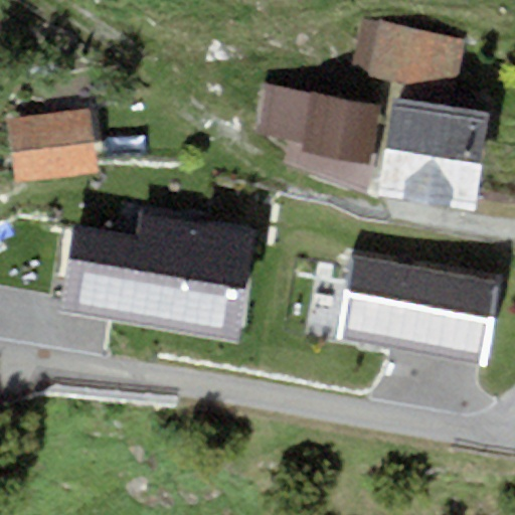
[(465,41),(380,23),(369,74),(453,93),(465,41)]
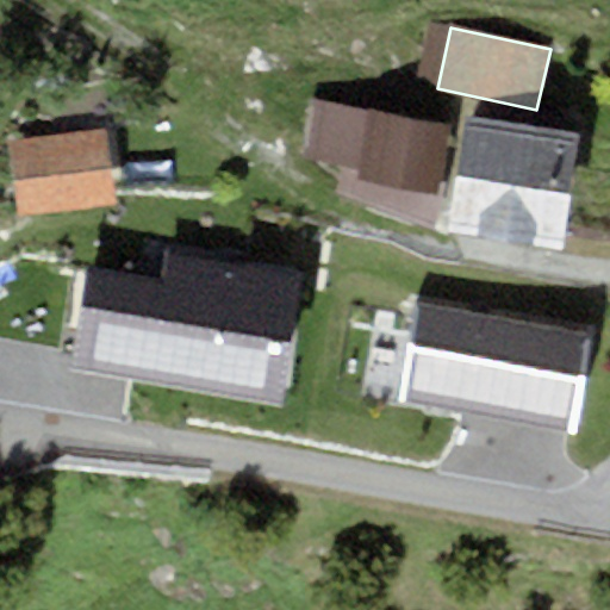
[(446,125),(311,99),(299,162),(341,173),(335,194),(431,229),(446,125)]
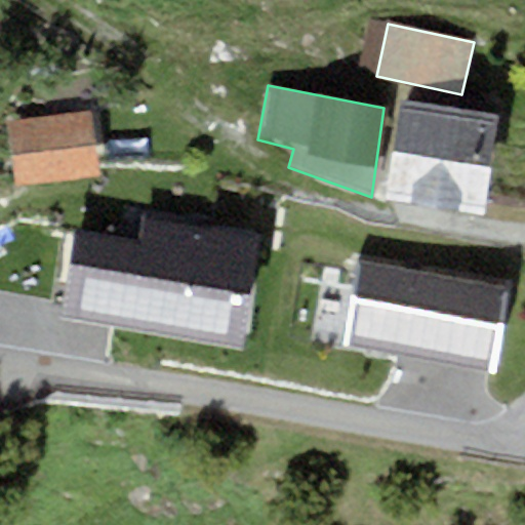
[(499,114),(400,99),(386,199),(485,213),(499,114)]
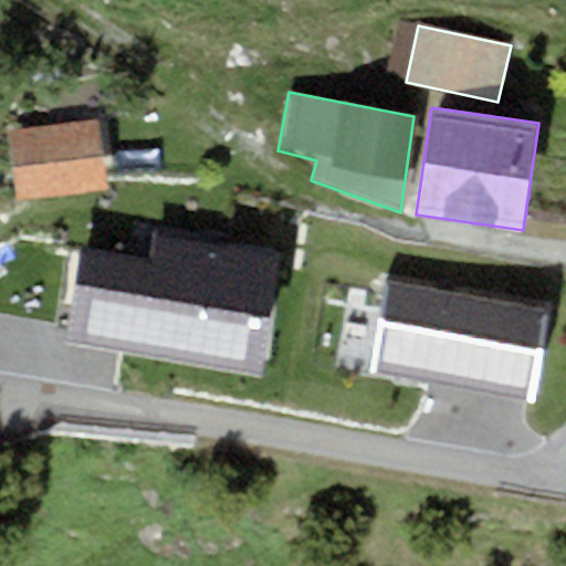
[(100,119),(9,132),(19,199),(108,187),(100,119)]
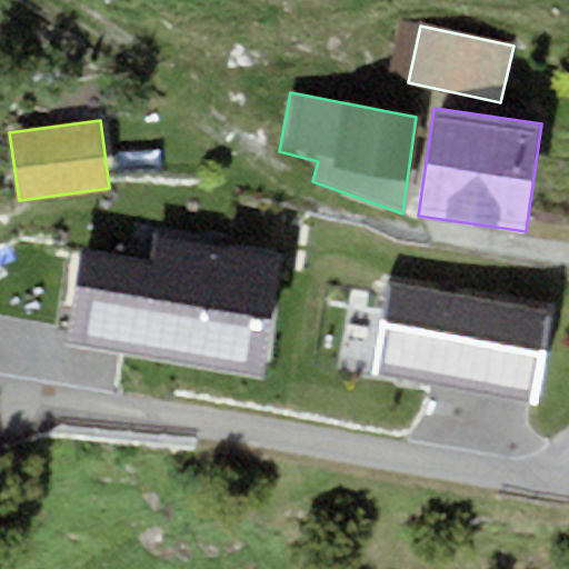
[(266,388),(290,245),(161,222),(156,250),(82,238),(62,353),(266,388)]
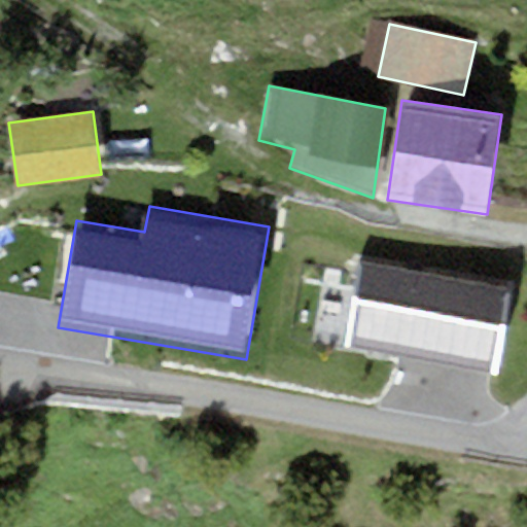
[(520,283),(355,255),(338,353),(503,381),(520,283)]
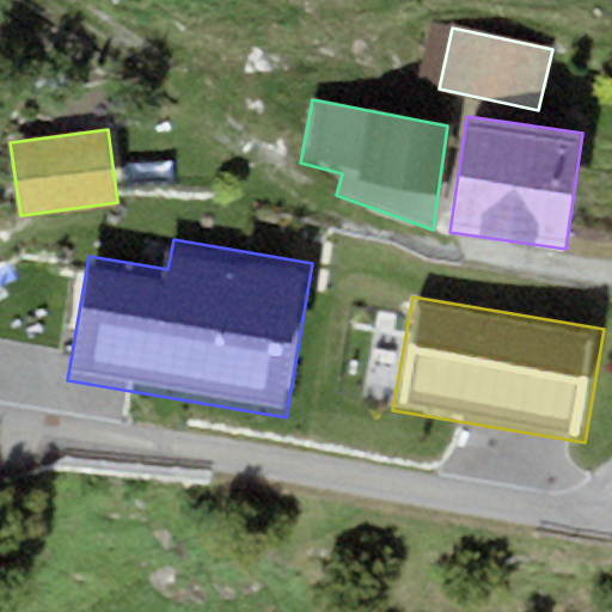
All buildings are outlined.
